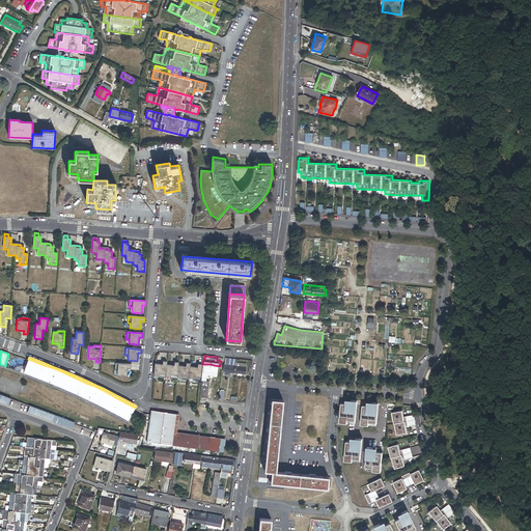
[(77,379),(59,370),(51,367),(44,365),(31,360),(28,359),(24,372),(31,374),(45,380),(53,384),(60,387),(70,391),(77,394),(83,397),(90,400),(96,403),(111,411),(117,414),(126,418),(129,420),(135,408),(123,401),(115,397),(103,390),(94,386),(88,384),(77,379)]
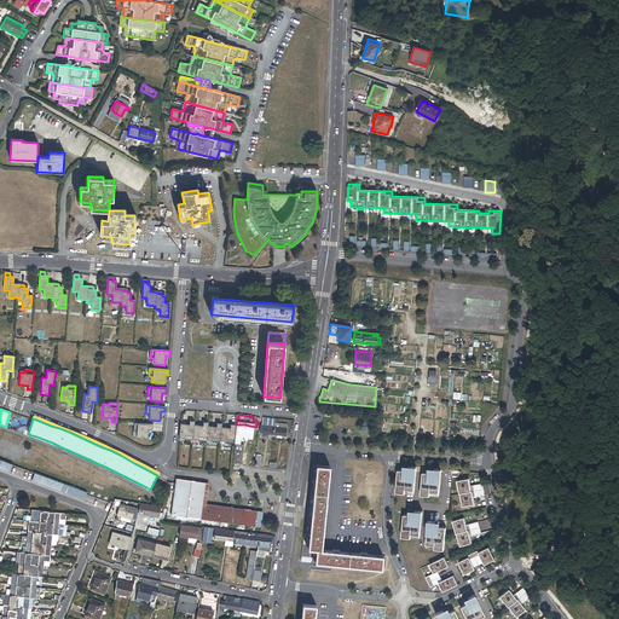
[(233,445),(236,424),(231,424),(230,428),(221,428),(221,424),(217,423),(217,427),(208,427),(208,423),(203,422),(203,426),(195,426),(195,422),(190,421),(189,424),(180,424),(179,438),(185,438),(184,440),(192,441),(194,439),(198,439),(198,441),(207,443),(207,440),(212,440),(212,443),(220,444),(220,441),(225,441),(225,444),(233,445)]
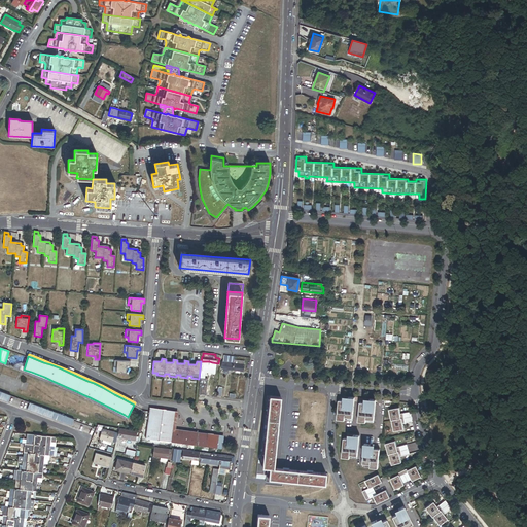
[(130,361),(114,360),(113,367),(116,367),(115,372),(126,373),(127,365),(130,365),(130,361)]
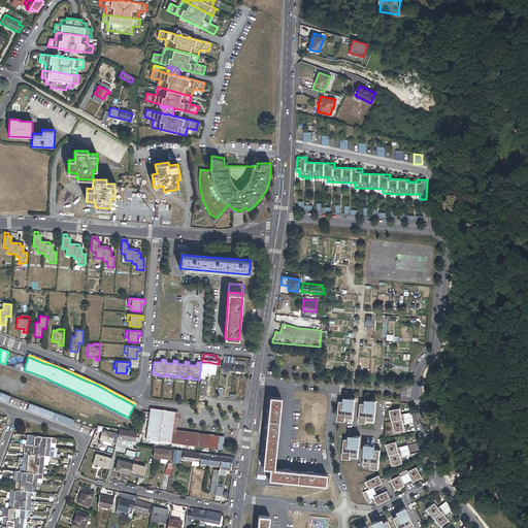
[(234,364),(233,364),(232,371),(243,372),(244,366),(239,365),(239,362),(234,361),(234,364)]
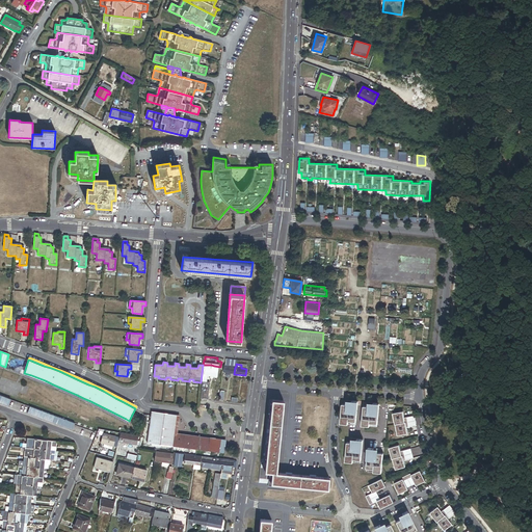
[(0,402),(8,406),(10,400),(0,396),(0,402)]
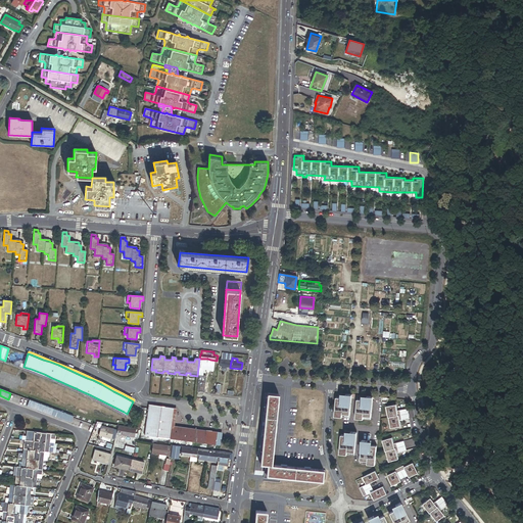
[(278,394),(268,393),(260,464),(268,465),(267,475),(322,481),(323,470),(272,465),(278,394)]
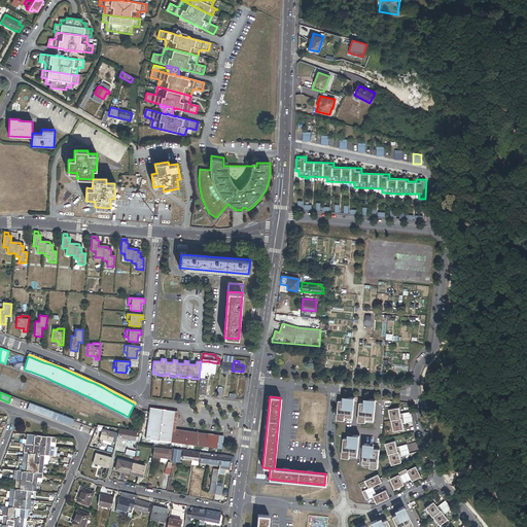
[(349,401),(340,400),(338,419),(353,421),(355,397),(350,397),(349,401)]
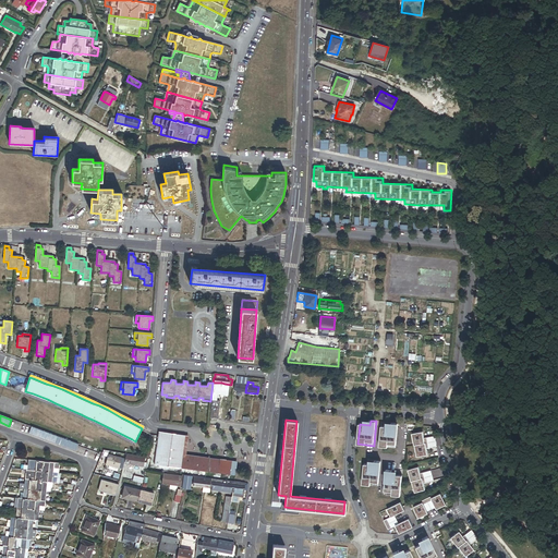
[(392,423),(392,427),(381,426),(380,447),(396,448),(398,423),(392,423)]
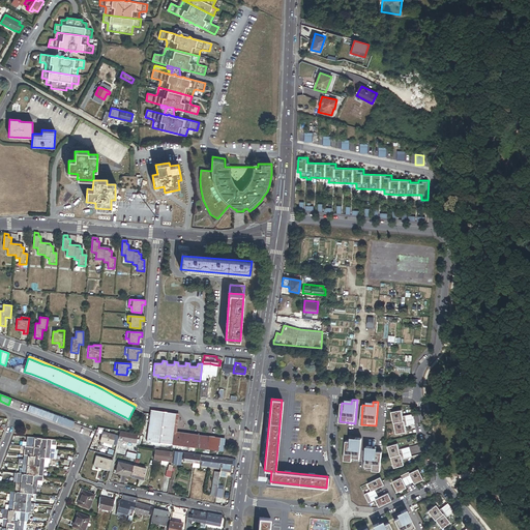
[(71,429),(75,422),(30,406),(28,412),(71,429)]
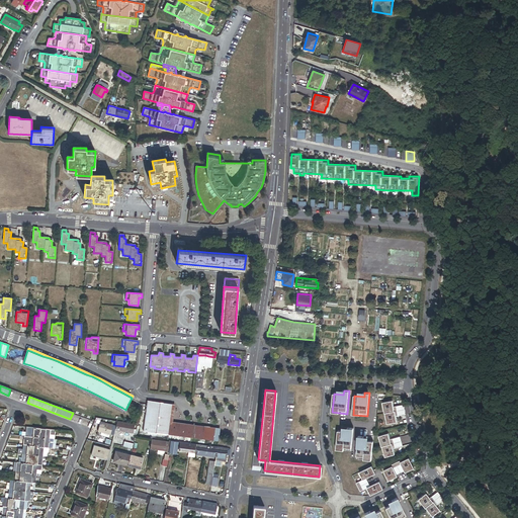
[(172,404),(148,401),(143,432),(219,442),(220,431),(170,424),(172,404)]
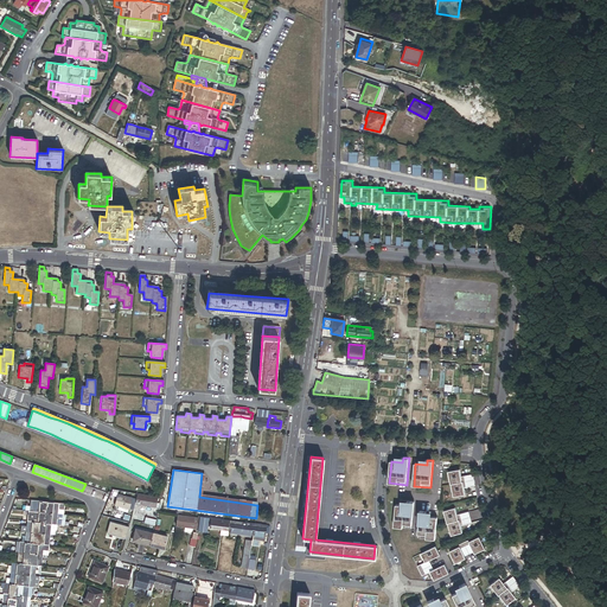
[(461,477),(460,470),(449,472),(452,484),(454,497),(465,494),(464,487),(475,485),(473,474),(461,477)]
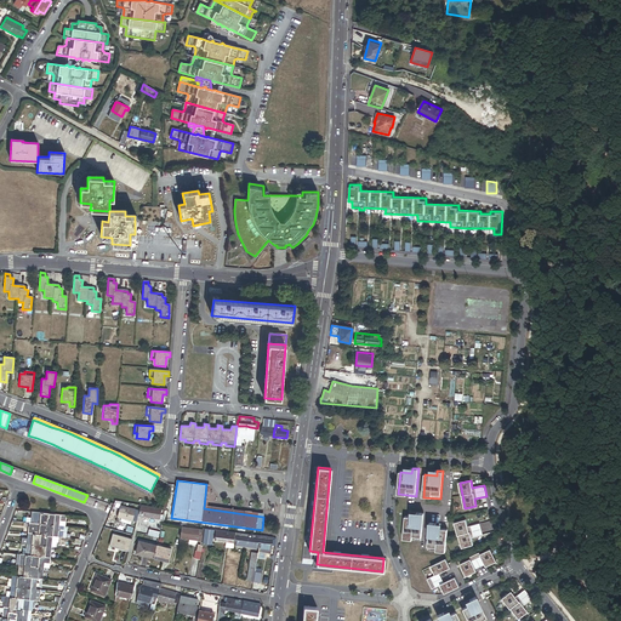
[(138,516),(140,511),(120,506),(118,517),(137,522),(138,516)]
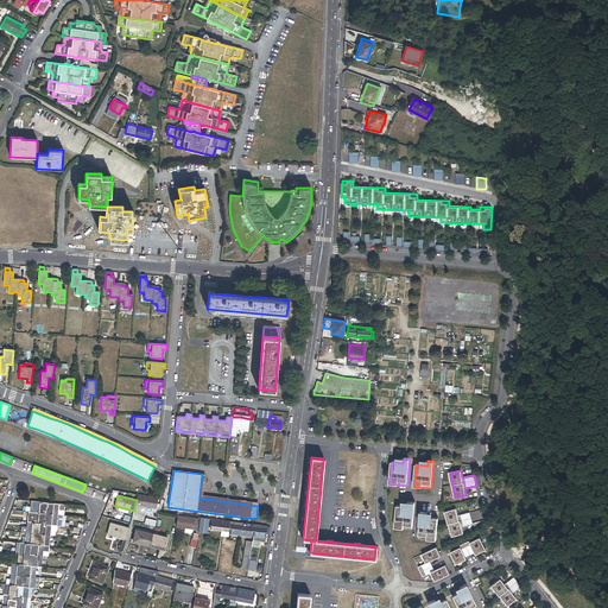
[(157,498),(138,495),(137,500),(135,505),(156,508),(157,499),(157,498)]
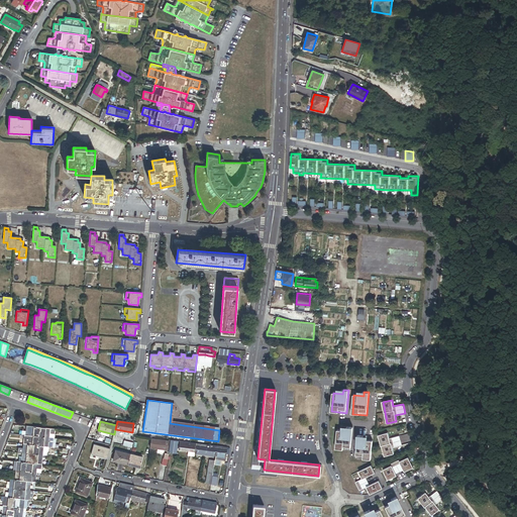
[(350,449),(352,427),(347,426),(347,431),(338,430),(336,448),(350,449)]
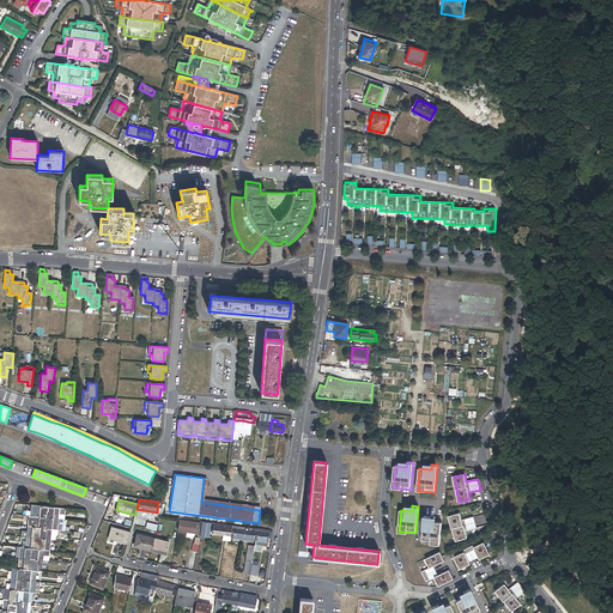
[(35,507),(35,511),(34,516),(46,517),(47,508),(35,507)]
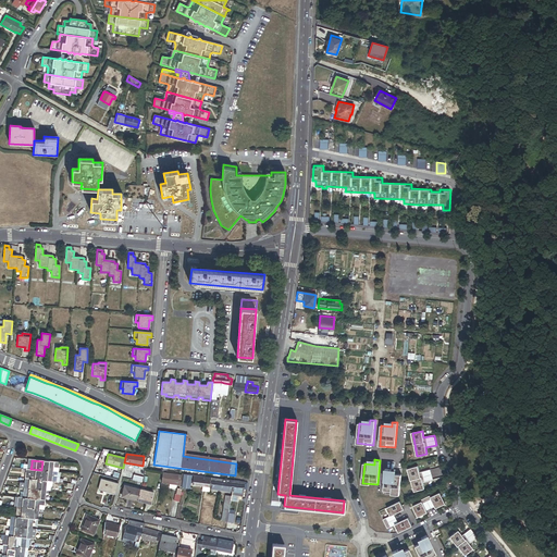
[(54,462),(42,461),(41,470),(53,471),(53,468),(54,462)]
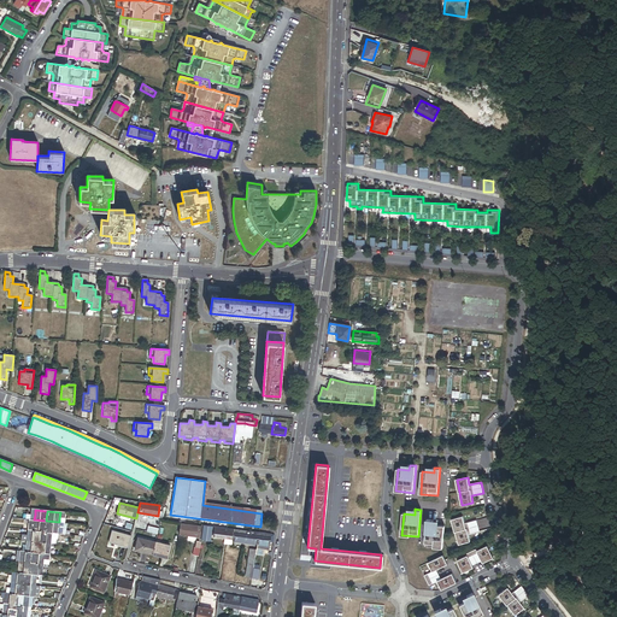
[(465,523),(464,516),(452,519),(456,532),(459,545),(470,541),(469,534),(480,532),(477,521),(465,523)]
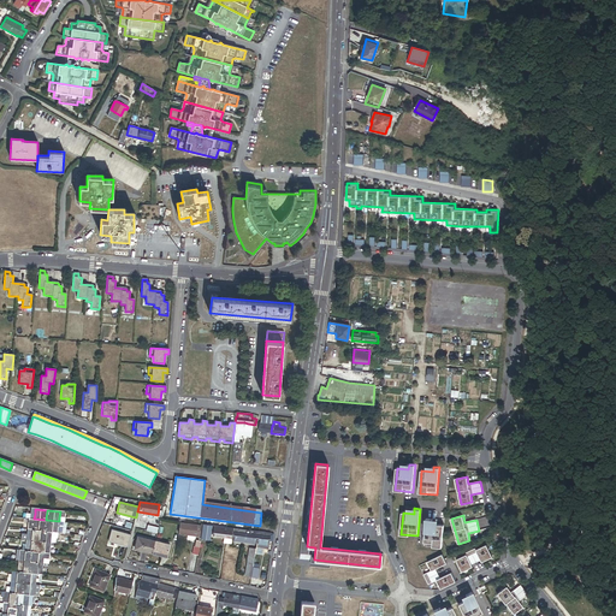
[(46,520),(34,519),(33,529),(40,531),(45,531),(46,520)]
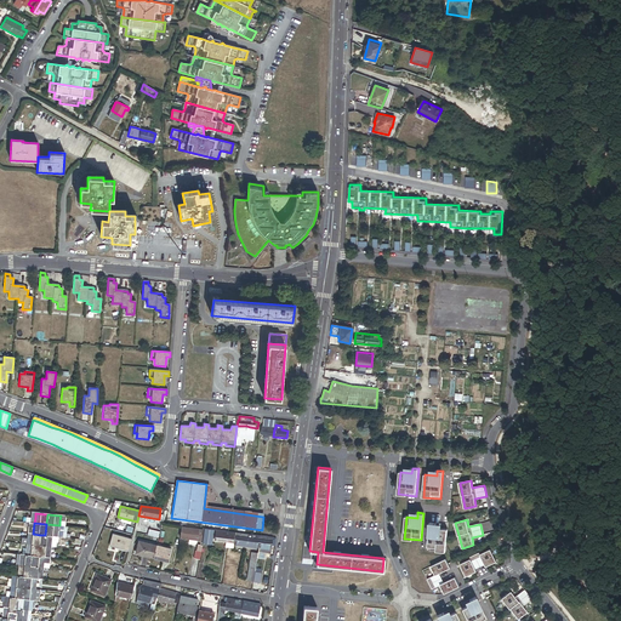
[(437,523),(431,523),(428,550),(445,552),(446,530),(437,529),(437,523)]
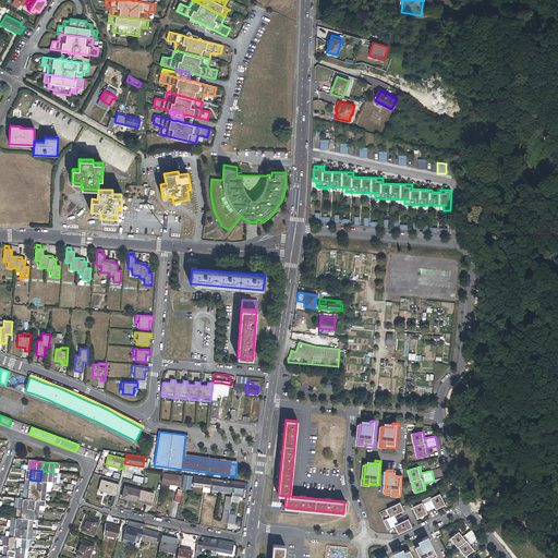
[(53,472),(41,471),(40,481),(47,482),(52,483),(53,472)]
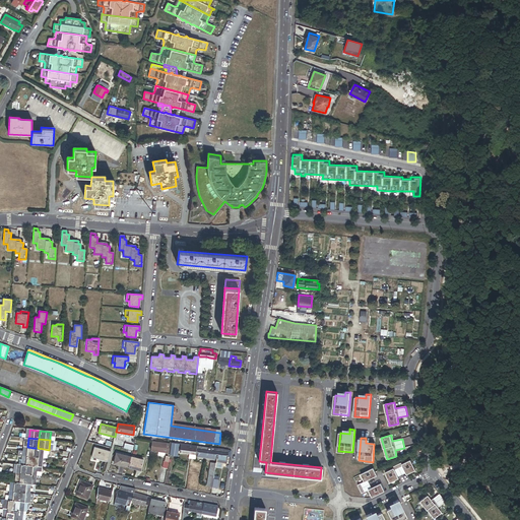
[(158,451),(163,452),(169,452),(170,444),(152,442),(151,450),(158,451)]
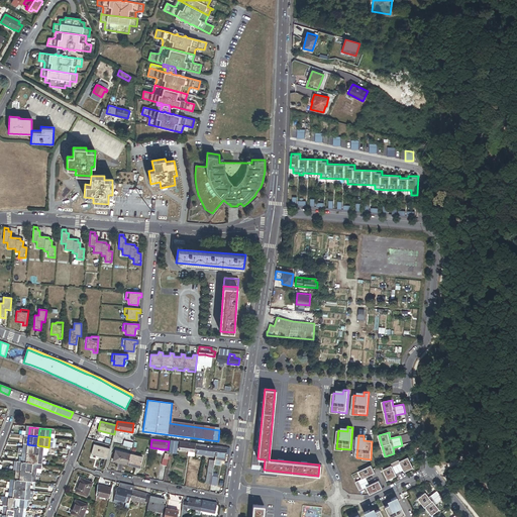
[(179,441),(171,440),(169,452),(177,453),(179,441)]
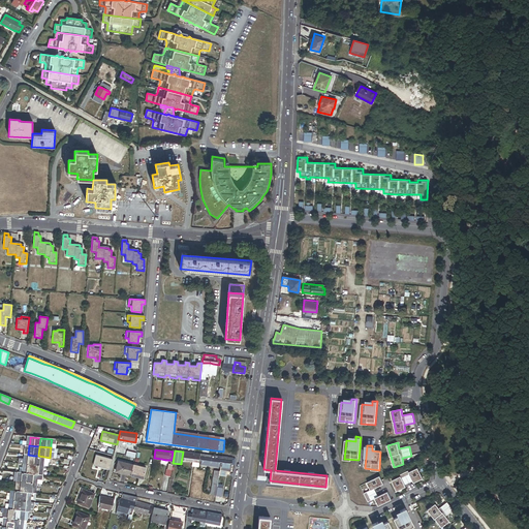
[(199,462),(200,454),(184,452),(183,460),(192,462),(199,462)]
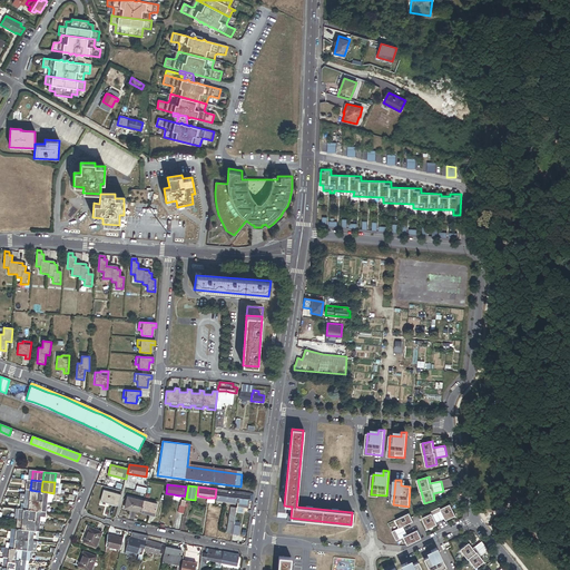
[(226,501),(227,490),(216,489),(215,498),(215,500),(226,501)]
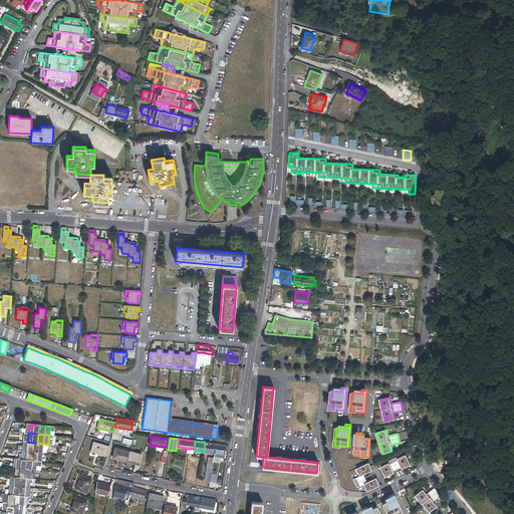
[(32,452),(33,443),(27,442),(23,442),(22,446),(22,451),(32,452)]
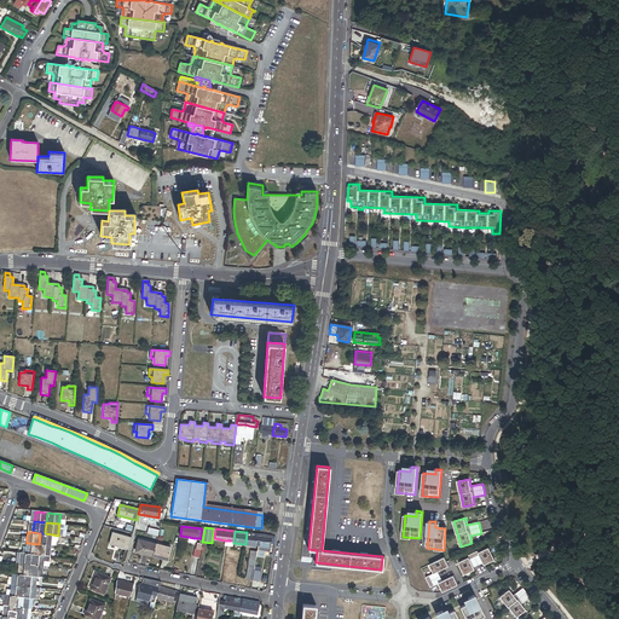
[(258,545),(260,534),(247,532),(246,544),(258,545)]
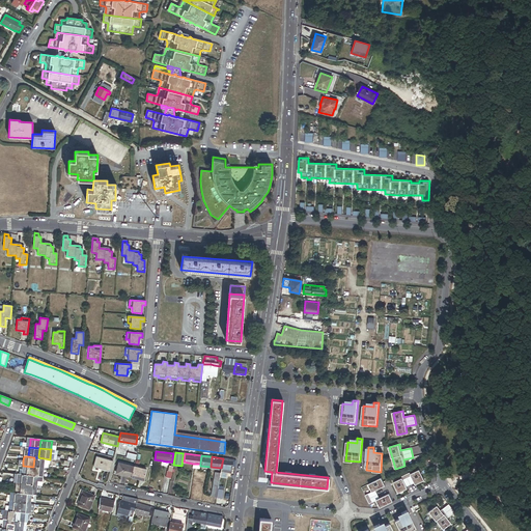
[(45,458),(38,457),(34,457),(33,467),(44,468),(45,464),(45,458)]
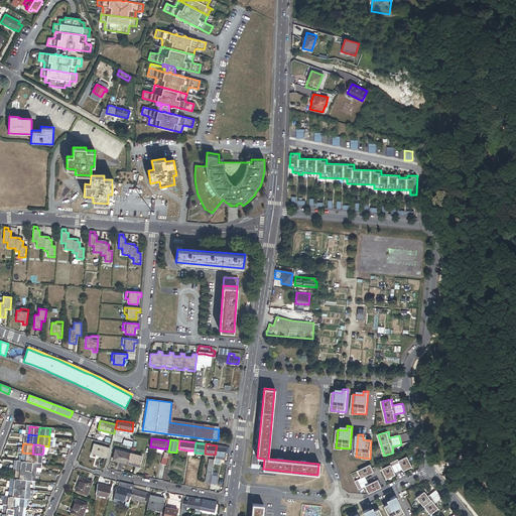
[(91,454),(107,458),(109,448),(94,444),(91,454)]
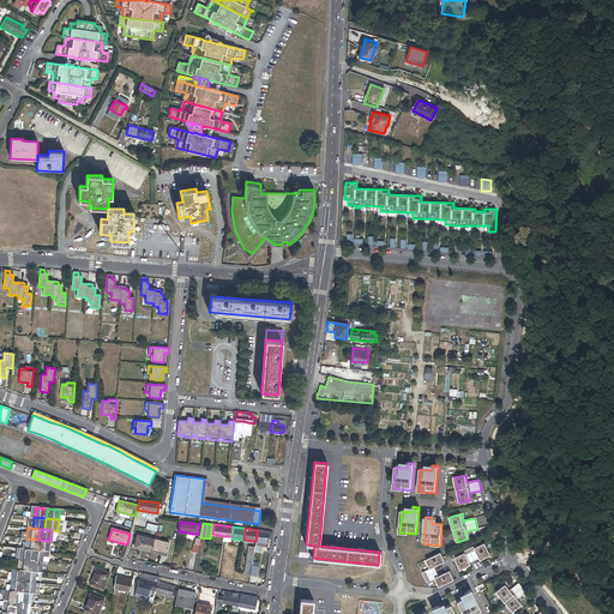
[(272,531),(258,530),(256,541),(269,543),(269,540),(272,540),(272,531)]
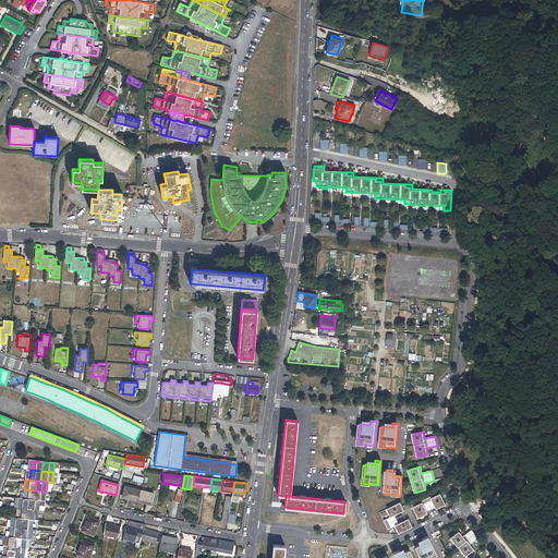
[(122,497),(137,501),(141,490),(125,486),(122,497)]
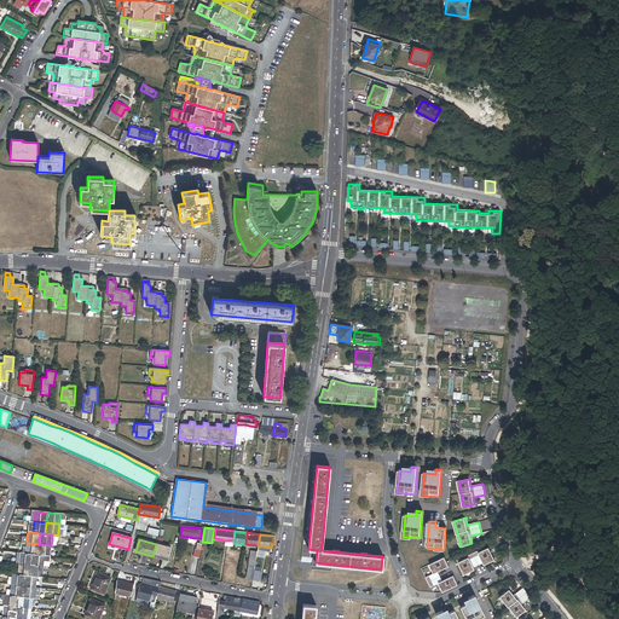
[(39,544),(27,543),(25,549),(25,554),(33,554),(38,555),(39,544)]
